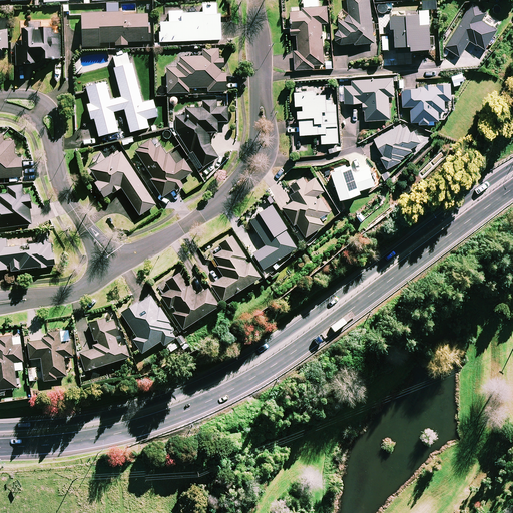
[(375,44),(369,0),(347,0),(349,16),(345,21),(337,22),(339,46),(355,44),(355,46),(375,44)]
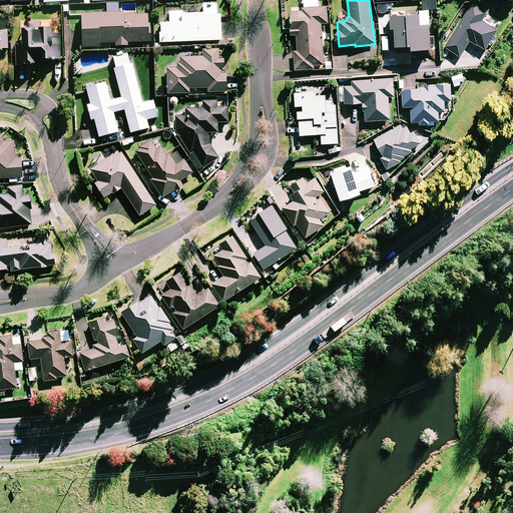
[(487,14),(472,5),(445,48),(460,58),(470,42),(485,51),(497,31),(482,22),(487,14)]
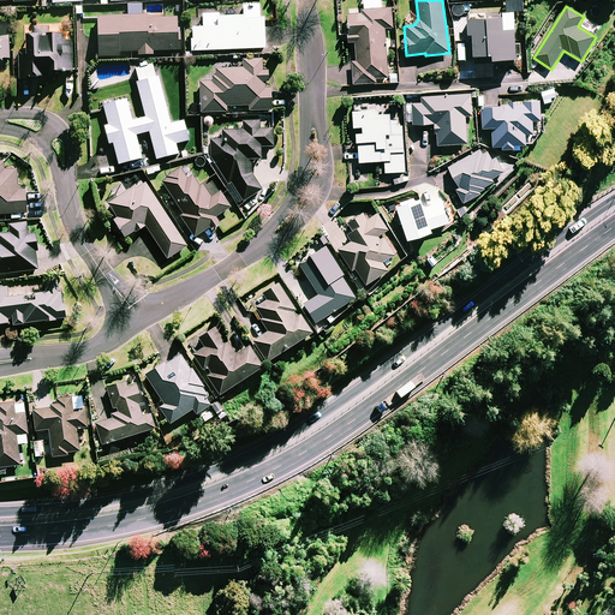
[(260,22),(260,7),(243,9),(244,19),(219,21),(219,16),(203,17),(203,30),(192,30),(192,53),(266,51),(264,22),(260,22)]
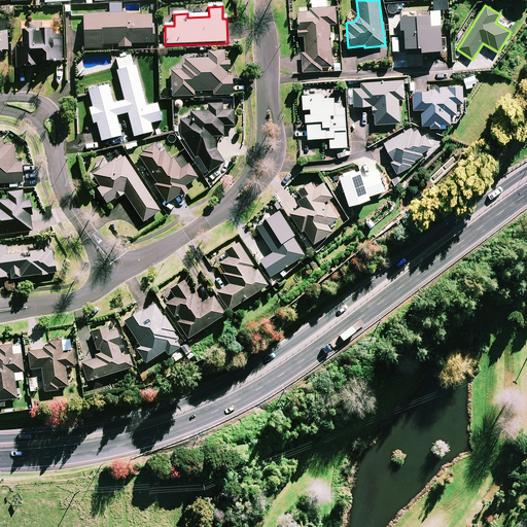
[(338,25),(337,7),(310,9),(310,11),(299,12),(300,37),(305,37),(306,54),(303,55),(304,73),(323,72),(323,68),(334,68),(330,25),(338,25)]
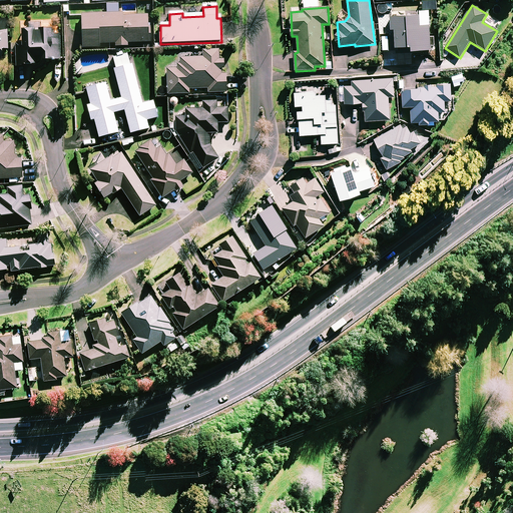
[(128,44),(151,43),(151,29),(148,30),(148,16),(123,17),(123,14),(82,15),(82,49),(100,48),(99,45),(115,44),(115,48),(128,48),(128,44)]
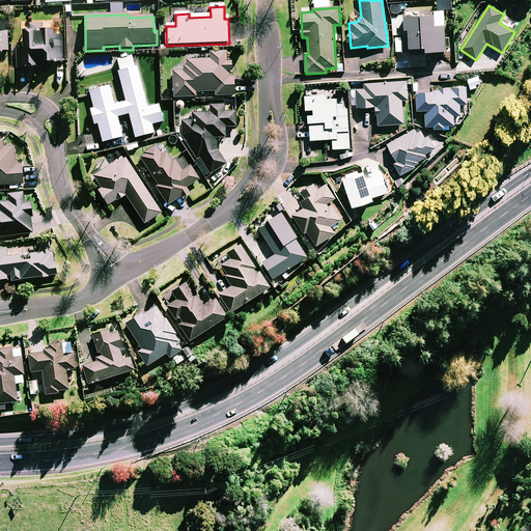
[(435,28),(435,17),(404,19),(406,37),(401,38),(402,57),(446,54),(445,27),(435,28)]
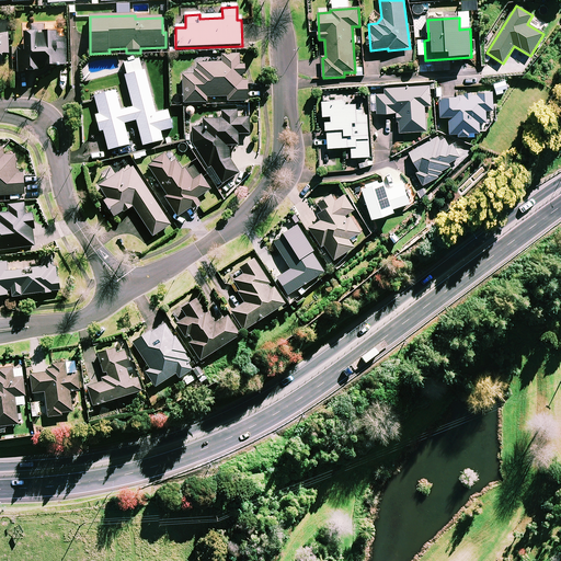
[(9,56),(8,23),(0,23),(0,65),(2,65),(2,56),(9,56)]
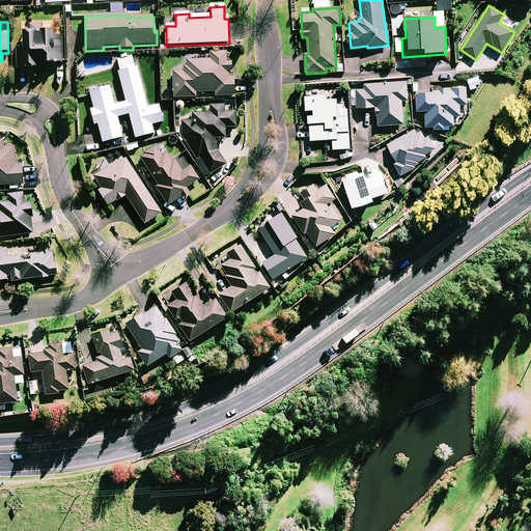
[(40,62),(40,66),(56,65),(56,63),(62,63),(62,37),(53,37),(53,31),(43,31),(43,26),(30,26),(30,33),(23,33),(23,47),(17,47),(18,71),(37,71),(37,62),(40,62)]
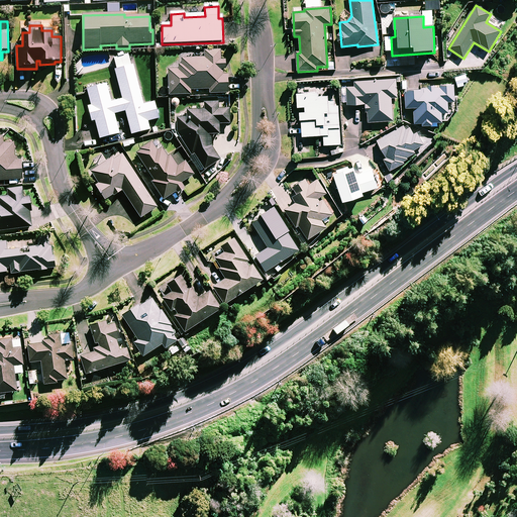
[(227,76),(223,76),(223,72),(226,72),(225,62),(221,62),(220,52),(205,53),(205,60),(182,60),(182,70),(168,71),(169,97),(191,96),(191,91),(210,90),(210,96),(228,95),(227,76)]
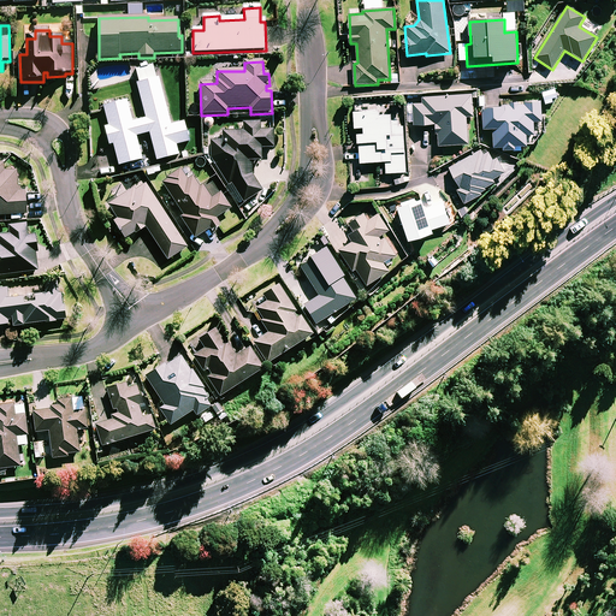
[(153,66),(136,71),(140,83),(137,83),(146,119),(132,123),(126,101),(104,107),(110,128),(105,129),(110,146),(113,144),(119,167),(142,161),(136,137),(150,134),(158,163),(178,157),(176,147),(189,143),(184,124),(171,126),(159,77),(155,78),(153,66)]
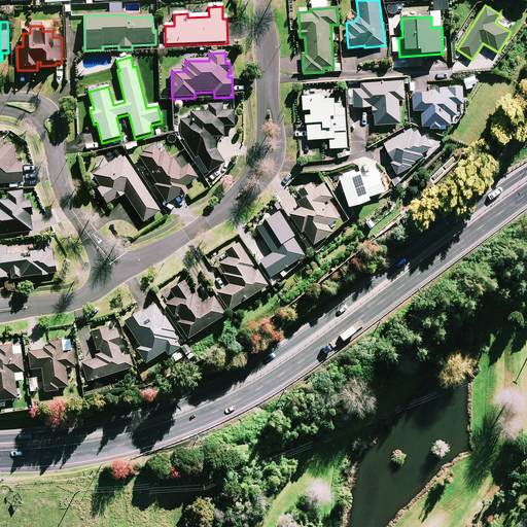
[(355,108),(373,107),(373,115),(375,115),(376,126),(401,125),(399,101),(406,100),(405,81),(361,84),(361,88),(353,88),(355,108)]
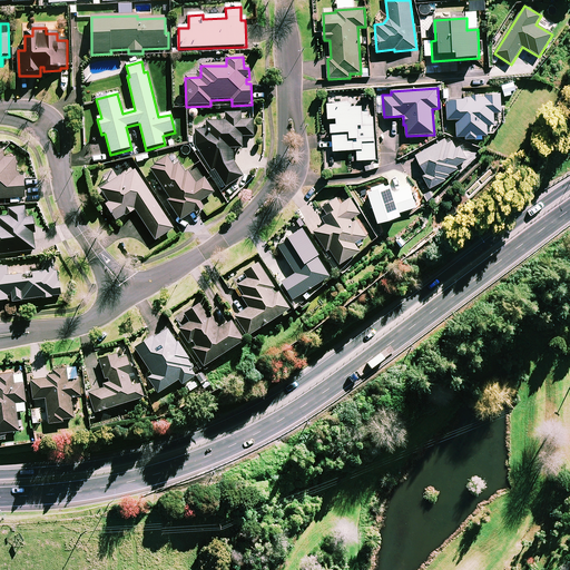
[(467,137),(467,140),(477,140),(477,136),(488,136),(488,126),(495,126),(494,116),(502,115),(501,97),(449,100),(450,123),(455,123),(457,138),(467,137)]
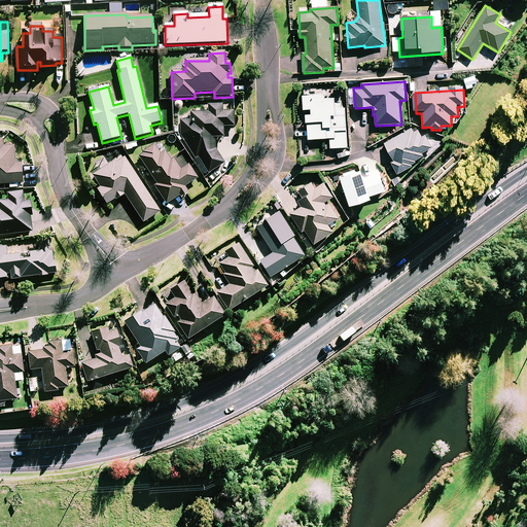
[(336,105),(335,95),(304,97),(305,111),(311,110),(311,117),(307,117),(308,140),(330,140),(330,149),(348,148),(346,104),(336,105)]
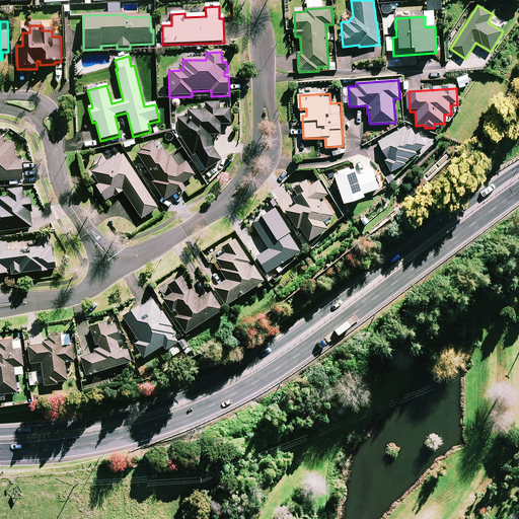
[(205,104),(206,112),(188,113),(188,119),(176,120),(176,134),(203,174),(221,162),(213,150),(212,137),(221,137),(220,126),(231,126),(230,110),(219,112),(218,103),(205,104)]
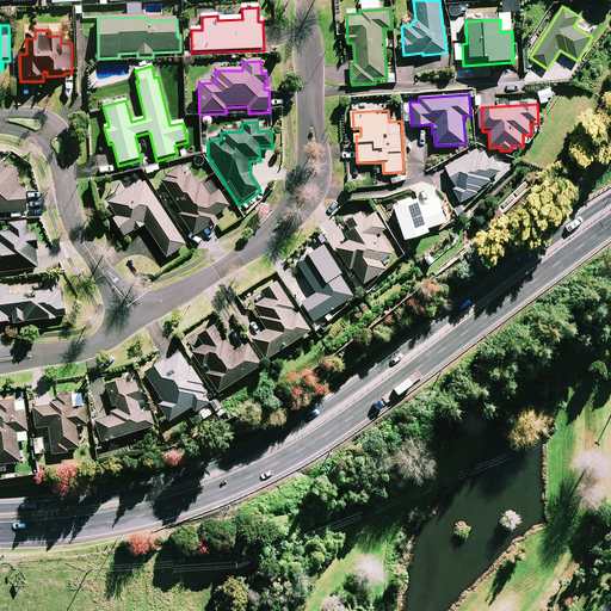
[(452,189),(461,203),(482,191),(481,189),(492,183),(489,179),(501,172),(493,156),(488,159),(482,147),(445,167),(456,186),(452,189)]
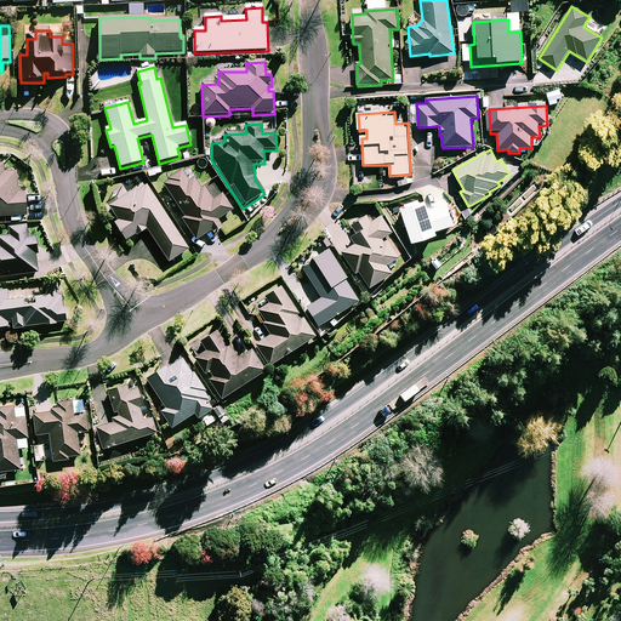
[(4,174),(4,166),(0,165),(0,218),(27,217),(26,194),(18,194),(17,174),(4,174)]
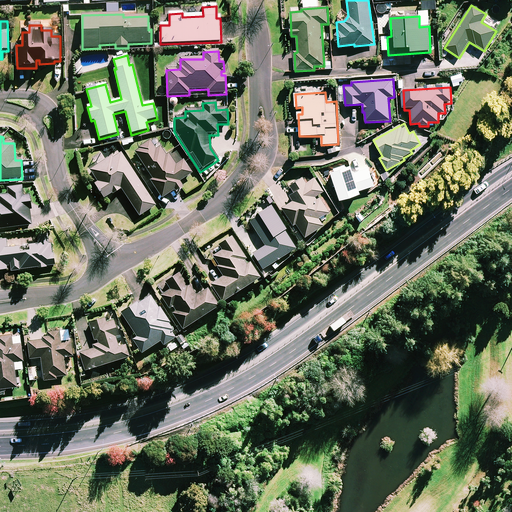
[(151,181),(162,199),(175,191),(176,192),(183,188),(179,182),(192,175),(183,161),(175,166),(168,155),(166,156),(160,148),(155,151),(150,142),(134,151),(153,180),(151,181)]
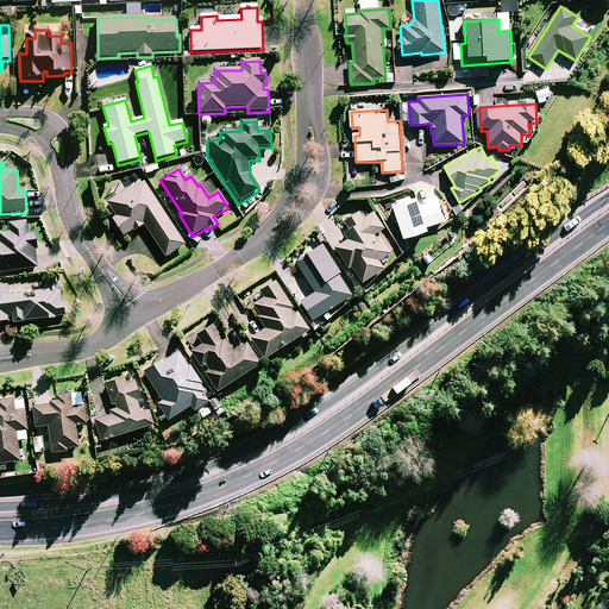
[(186,246),(145,182),(135,189),(133,187),(106,203),(115,219),(113,220),(124,237),(135,231),(135,232),(145,226),(165,258),(186,246)]
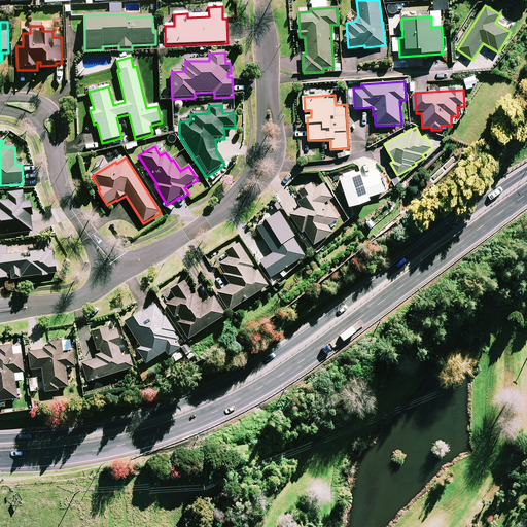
[(366,179),(364,173),(342,180),(351,208),(371,202),(370,198),(385,192),(380,175),(366,179)]
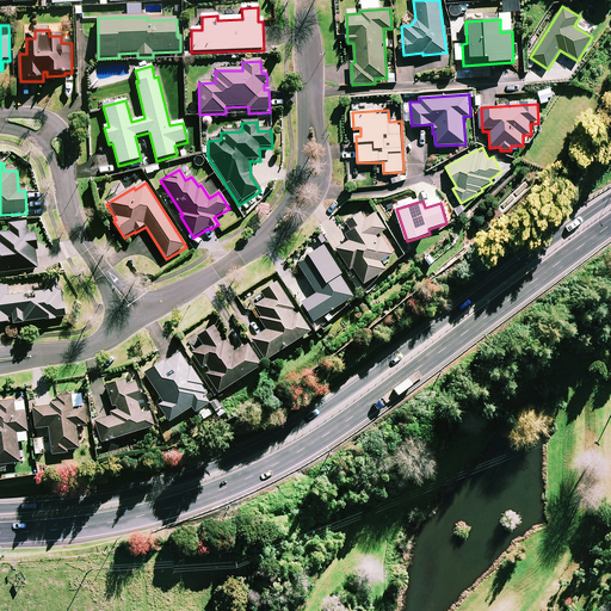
[(387,229),(376,213),(365,218),(362,213),(346,222),(351,232),(346,235),(350,241),(337,250),(350,271),(352,270),(364,288),(386,273),(380,264),(394,254),(381,234),(387,229)]
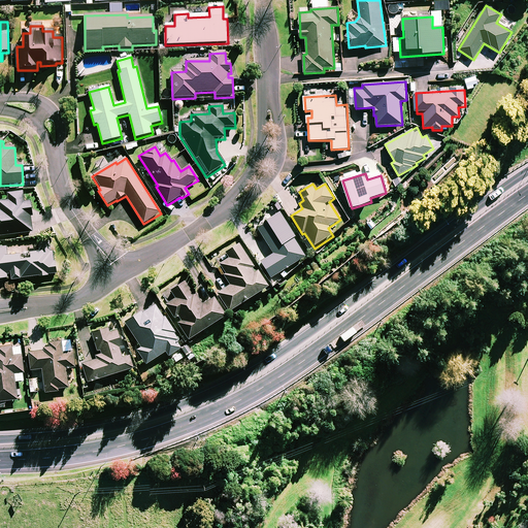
[(25,203),(23,192),(8,194),(9,202),(0,202),(0,236),(33,232),(31,217),(32,217),(31,202),(25,203)]
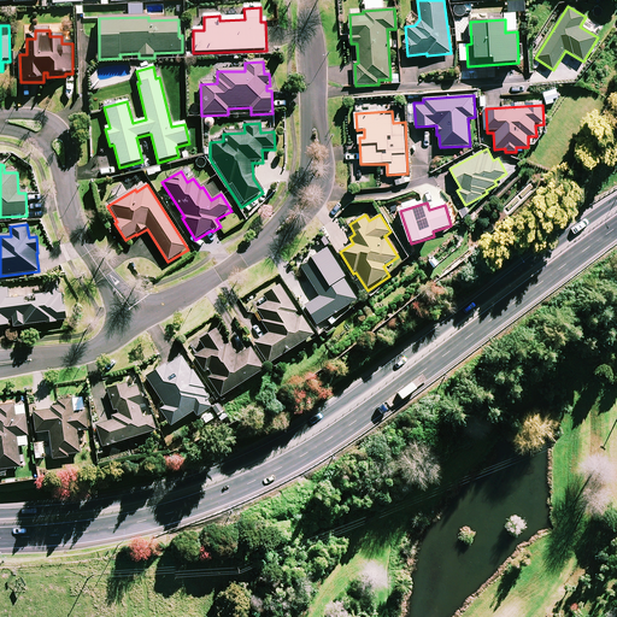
[(345,280),(327,251),(300,269),(319,298),(305,307),(317,327),(335,315),(346,307),(356,301),(342,281),(345,280)]
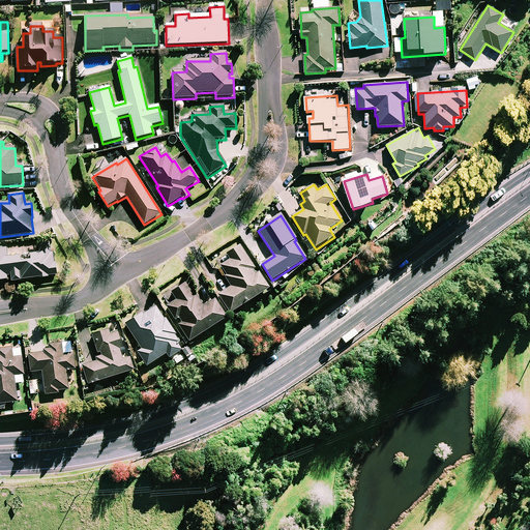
[(48,276),(57,275),(55,263),(54,254),(51,254),(50,244),(39,245),(40,254),(8,259),(7,249),(0,249),(0,282),(8,281),(8,283),(38,278),(38,280),(49,278),(48,276)]
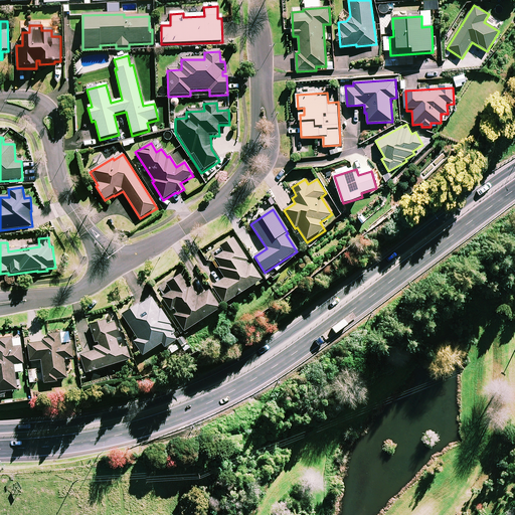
[(261,282),(233,239),(219,247),(222,252),(212,260),(224,280),(212,287),(223,306),(261,282)]
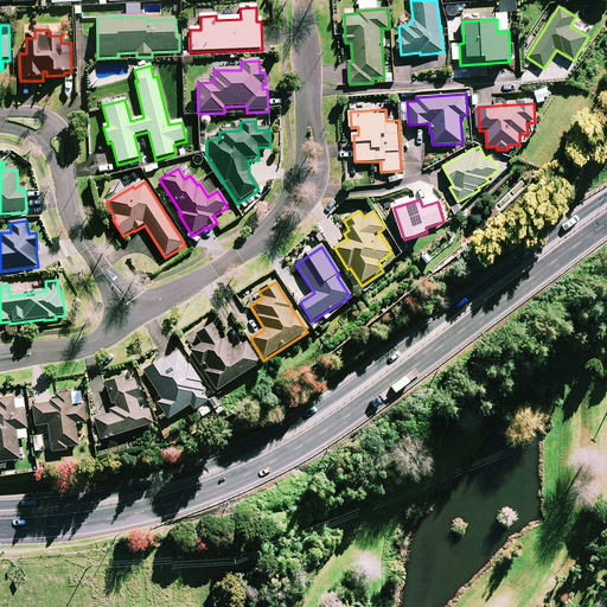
[(232,352),(213,325),(197,336),(203,344),(191,352),(217,393),(260,365),(246,344),(232,352)]
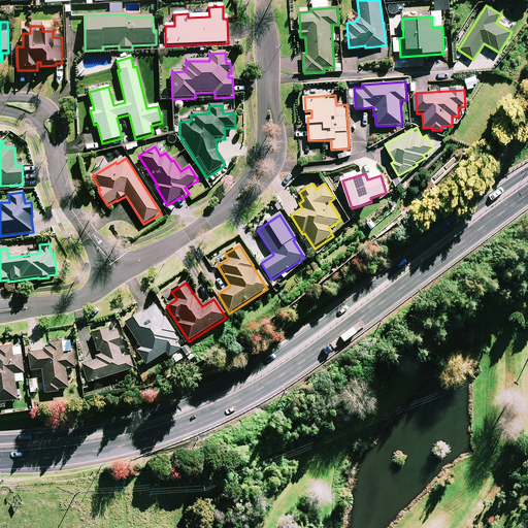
[(176,344),(179,342),(175,335),(176,335),(165,317),(163,318),(156,305),(126,324),(140,349),(136,351),(145,366),(166,354),(168,358),(180,351),(176,344)]
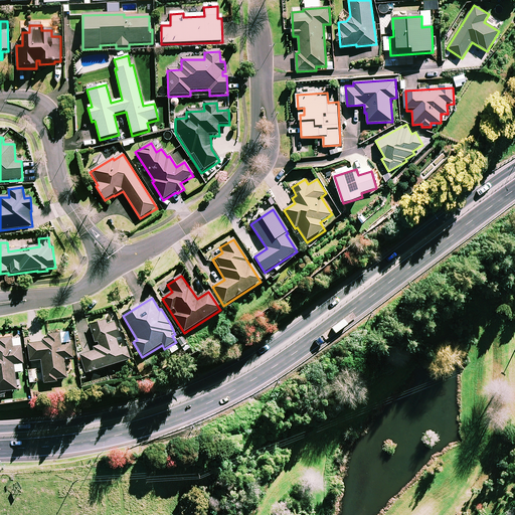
[(120,339),(114,321),(107,323),(107,321),(90,326),(98,350),(80,356),(87,374),(130,360),(126,348),(120,350),(117,340),(120,339)]
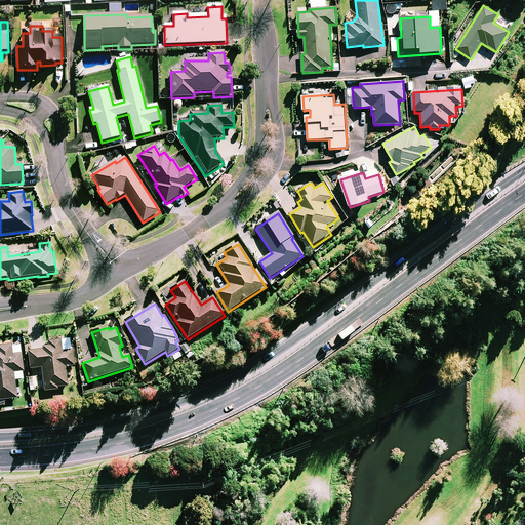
[(63,352),(62,340),(45,342),(46,350),(30,352),(32,369),(43,368),(45,392),(58,391),(58,388),(68,387),(66,367),(75,366),(73,351),(63,352)]
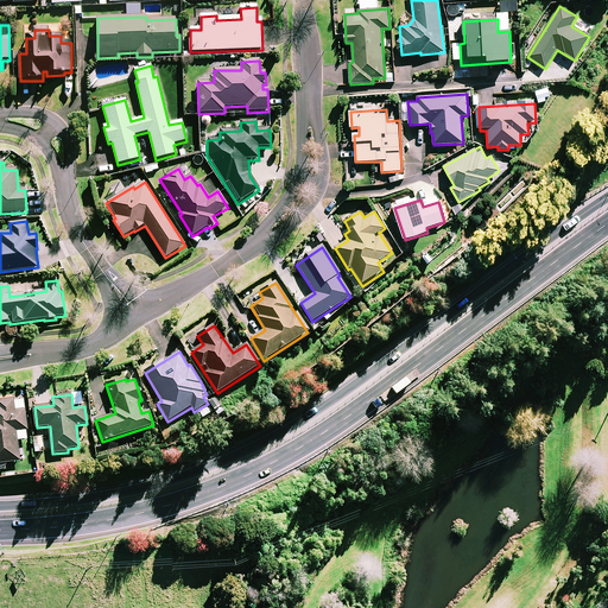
[(16,411),(13,399),(0,400),(0,470),(5,470),(4,464),(21,462),(17,432),(29,430),(25,410),(16,411)]
